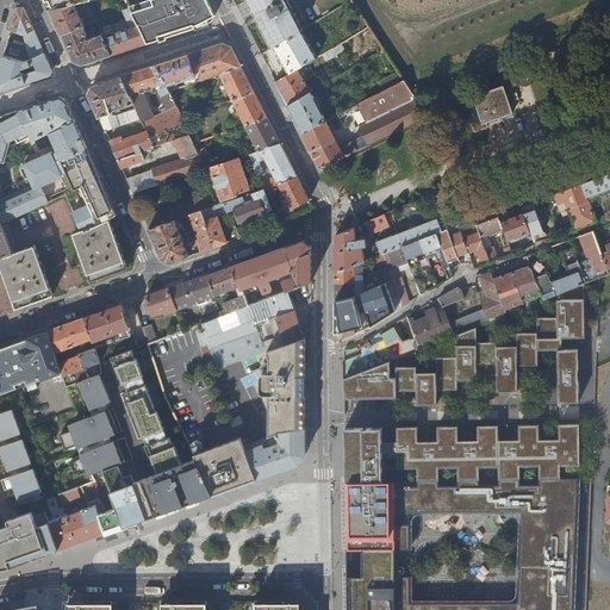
[(45,0),(50,10),(75,5),(94,0),(45,0)]
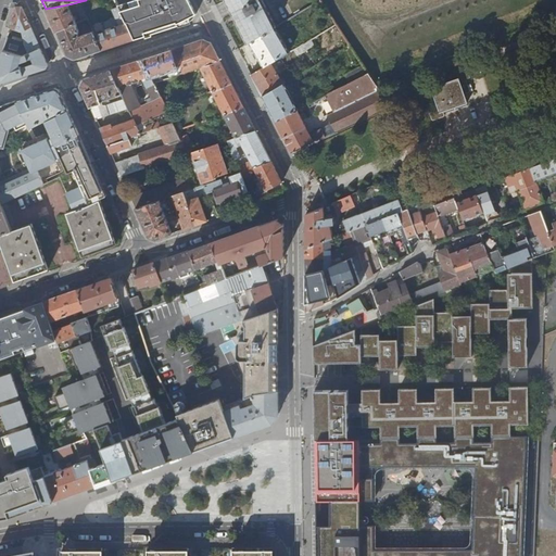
[(188,0),(137,0),(117,7),(118,8),(134,40),(188,23),(191,19),(193,15),(196,14),(188,0)]
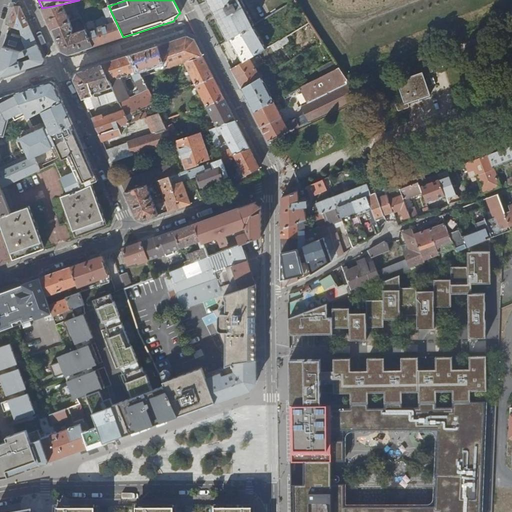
[(206,0),(228,41),(230,39),(238,35),(251,27),(252,26),(238,0),(206,0)]
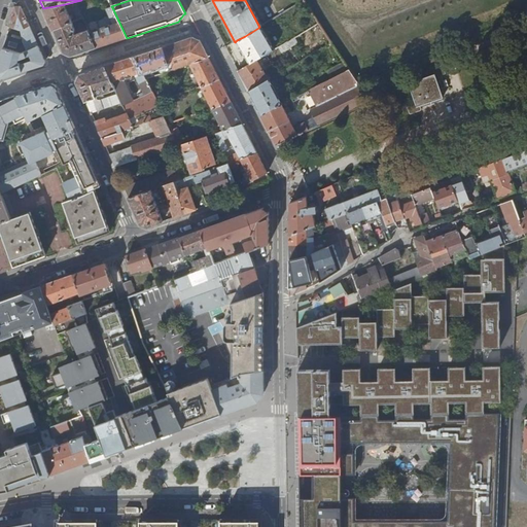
[(65,4),(43,8),(47,19),(53,30),(72,23),(65,4)]
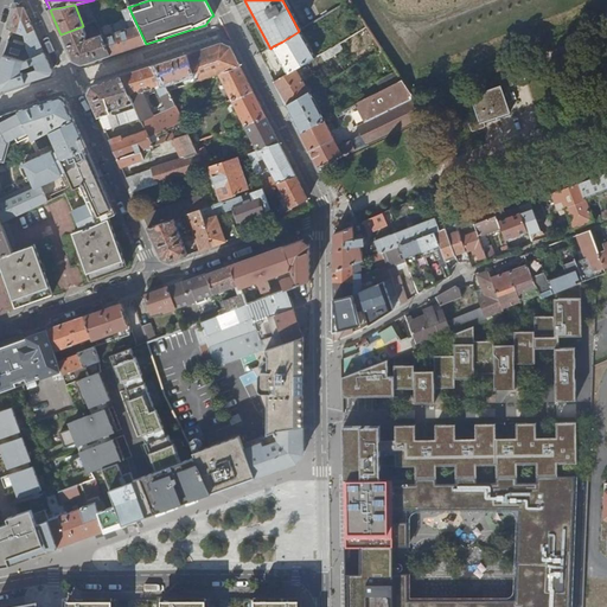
[(24,62),(44,52),(24,7),(17,7),(11,27),(4,56),(24,62)]
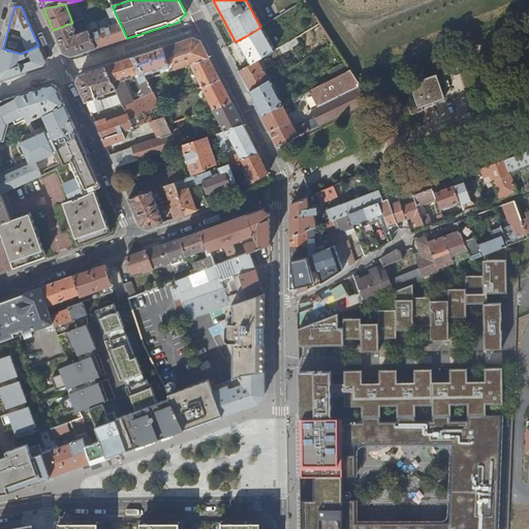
[(90,32),(97,48),(114,42),(127,38),(113,7),(107,9),(114,25),(112,26),(111,22),(107,23),(107,26),(101,28),(101,29),(90,32)]
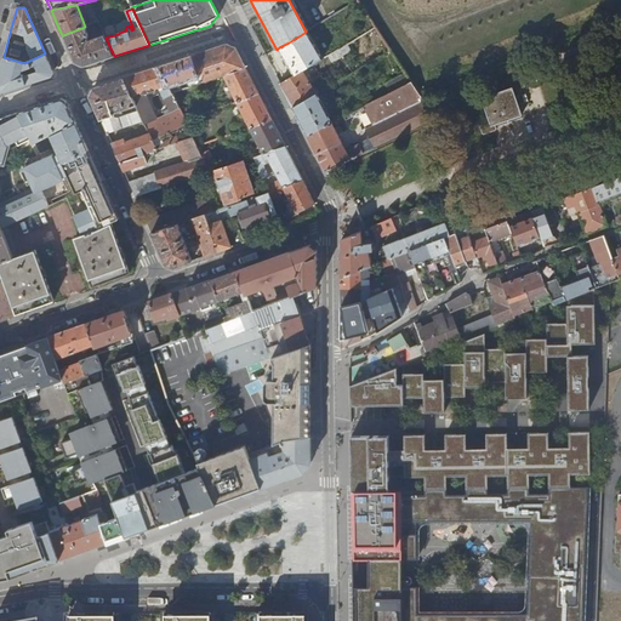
[(85,27),(62,35),(72,55),(75,62),(83,66),(114,56),(106,38),(104,35),(87,40),(89,35),(85,27)]
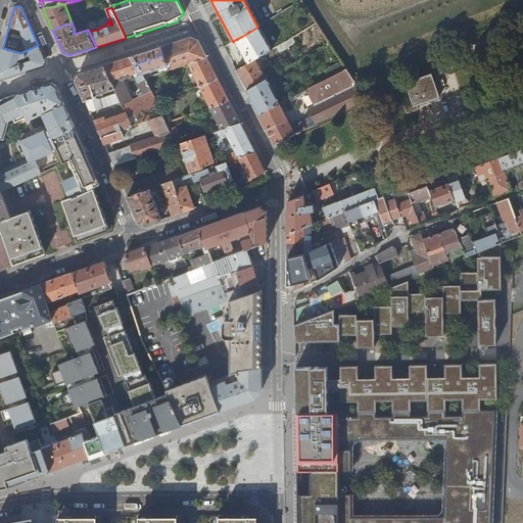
[(271,50),(256,28),(243,36),(235,40),(248,62),(256,58),(271,50)]
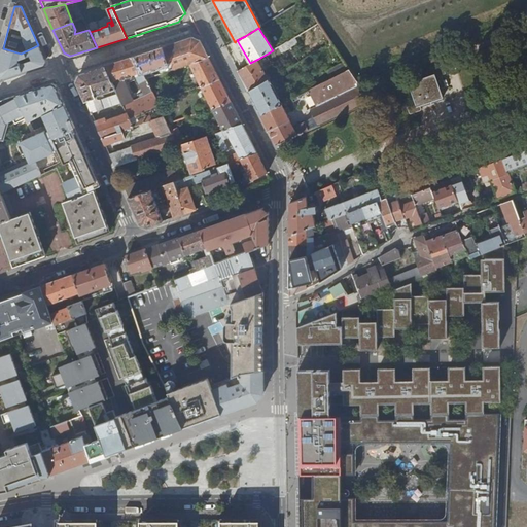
[(163,47),(170,71),(189,65),(209,59),(204,48),(200,41),(192,38),(178,43),(163,47)]
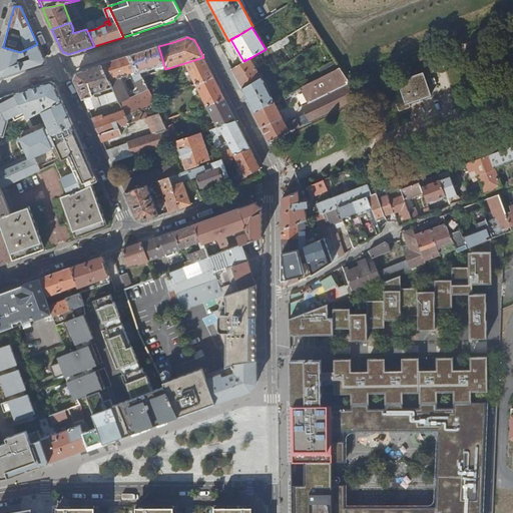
[(0,56),(0,76),(42,63),(44,60),(37,44),(20,52),(3,47),(0,56)]
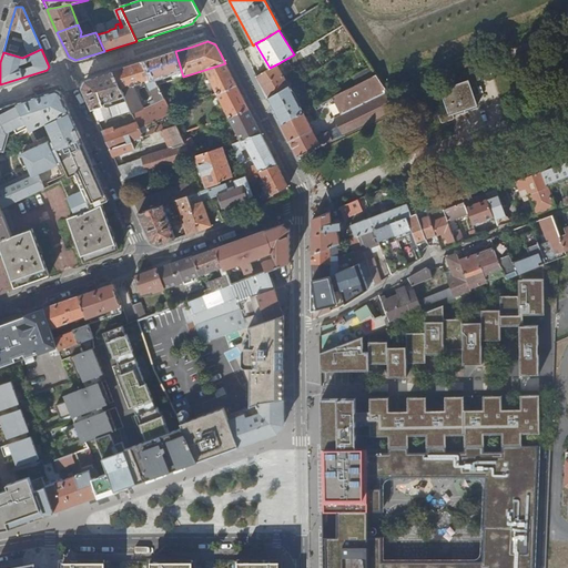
[(178,79),(183,77),(175,51),(165,54),(146,61),(154,78),(175,70),(178,79)]
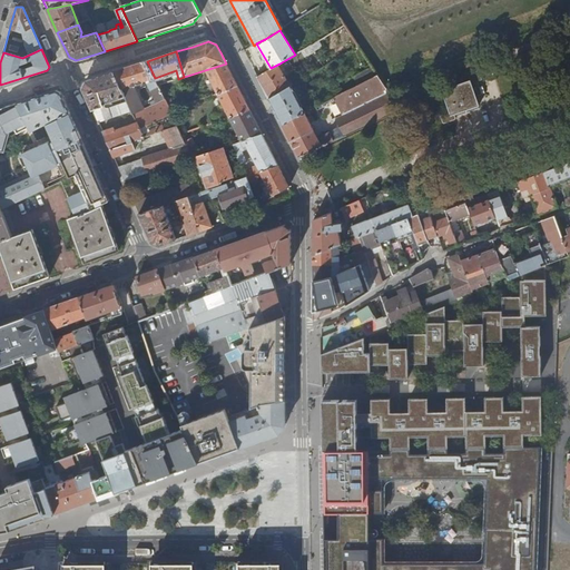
[(156,81),(155,78),(147,61),(131,66),(114,71),(125,97),(127,101),(131,110),(134,114),(144,109),(135,90),(130,91),(128,88),(143,84),(143,81),(146,80),(156,104),(166,99),(159,85),(158,85),(156,81)]
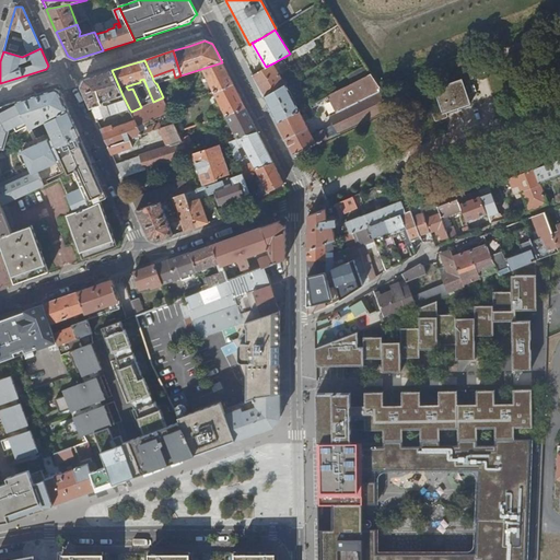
[(222,62),(201,69),(213,92),(233,85),(228,76),(222,62)]
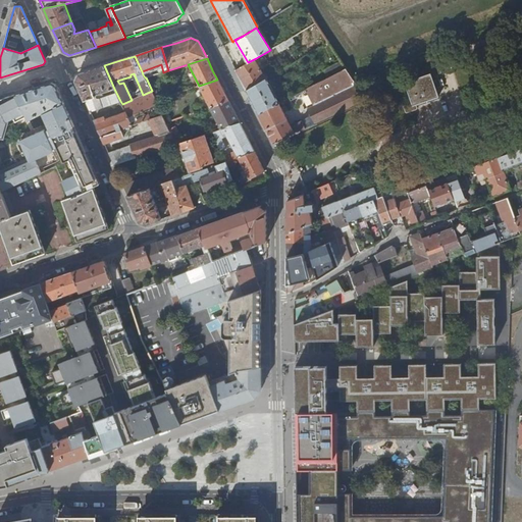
[(260,66),(256,58),(248,62),(247,63),(236,69),(243,85),(246,91),(265,79),(259,67),(260,66)]
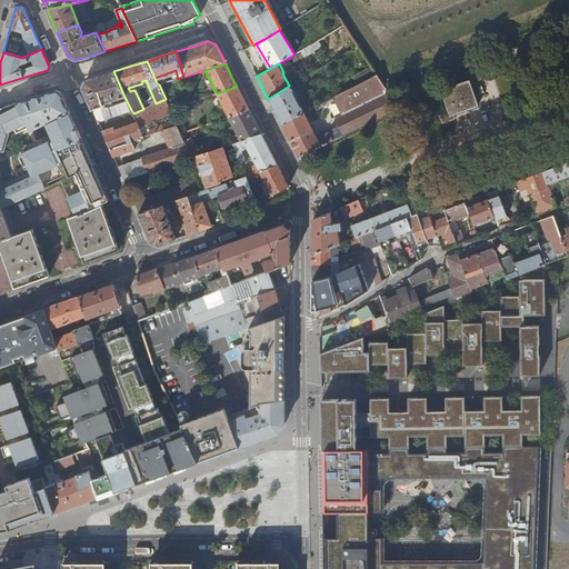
[(125,97),(113,71),(101,76),(86,80),(82,88),(92,110),(105,106),(105,105),(107,103),(108,106),(111,105),(110,102),(121,98),(125,97)]
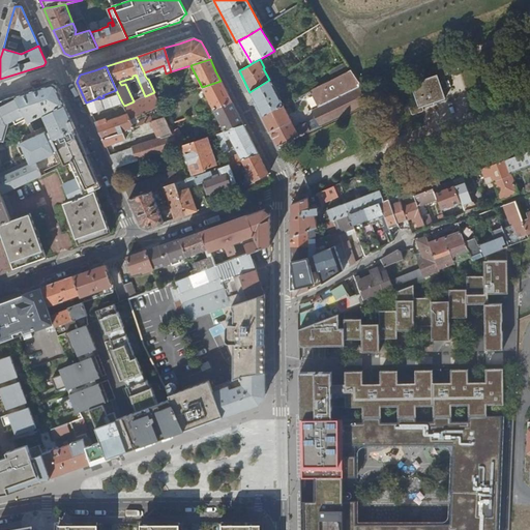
[(429,71),(431,77),(403,88),(407,99),(412,97),(413,101),(404,105),(408,117),(420,112),(419,109),(444,99),(440,90),(445,88),(440,77),(444,75),(441,66),(429,71)]
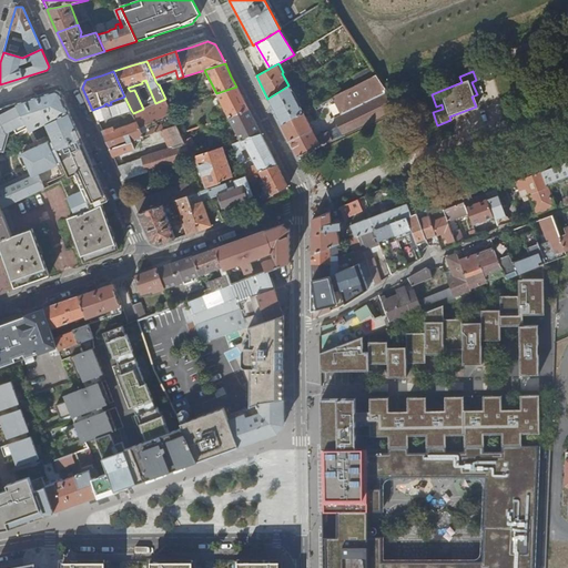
[(384,87),(376,74),(333,97),(332,98),(341,114),(334,118),(343,135),(393,112),(384,87)]
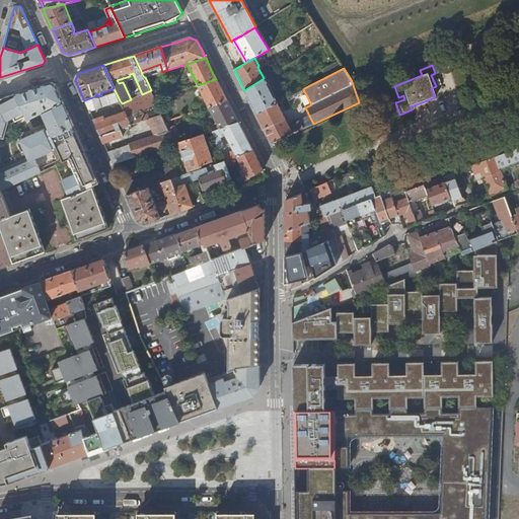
[(145,77),(161,72),(160,70),(158,71),(157,69),(142,74),(144,77),(145,77)]
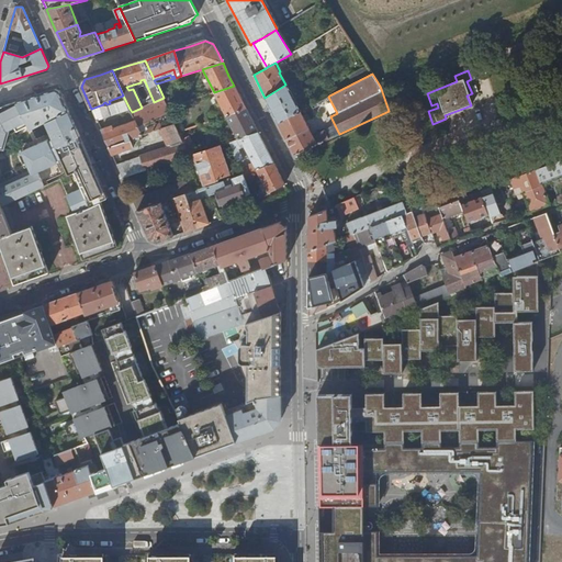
[(300,111),(288,85),(285,85),(265,98),(270,108),(277,122),(300,111)]
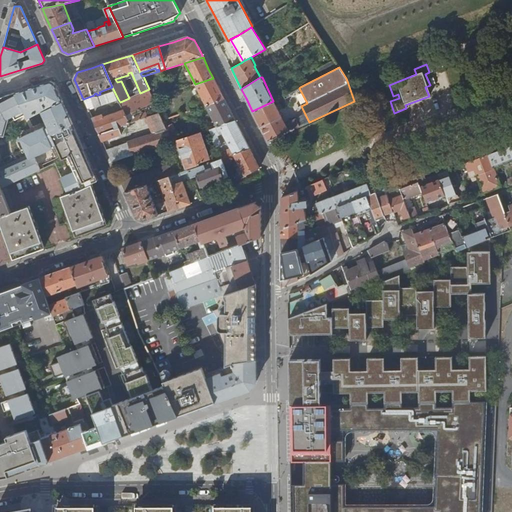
[(213,78),(195,84),(206,106),(224,99),(218,87),(213,78)]
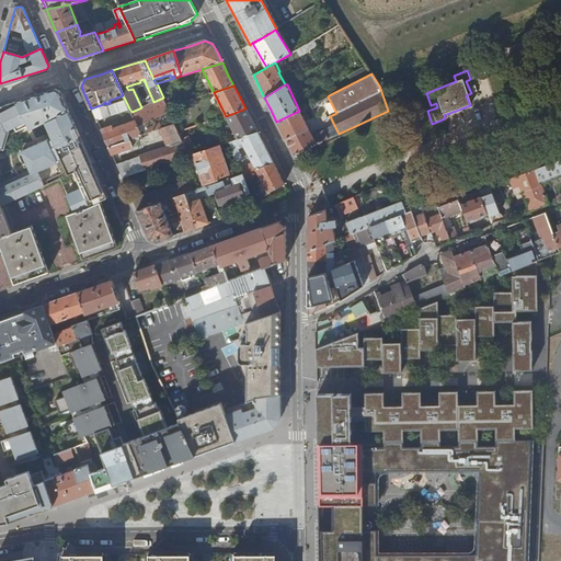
[(170,112),(168,107),(163,98),(153,102),(141,107),(132,112),(132,113),(135,121),(111,129),(111,127),(101,130),(109,147),(141,135),(155,130),(153,126),(148,128),(140,130),(138,126),(146,123),(170,112)]
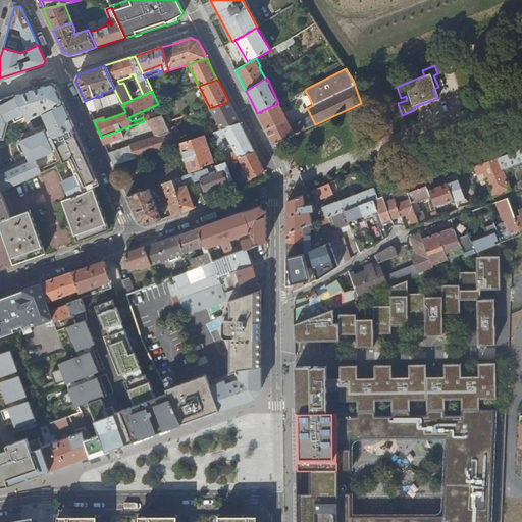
[(90,111),(120,101),(116,93),(113,94),(99,99),(97,99),(96,97),(85,101),(90,111)]
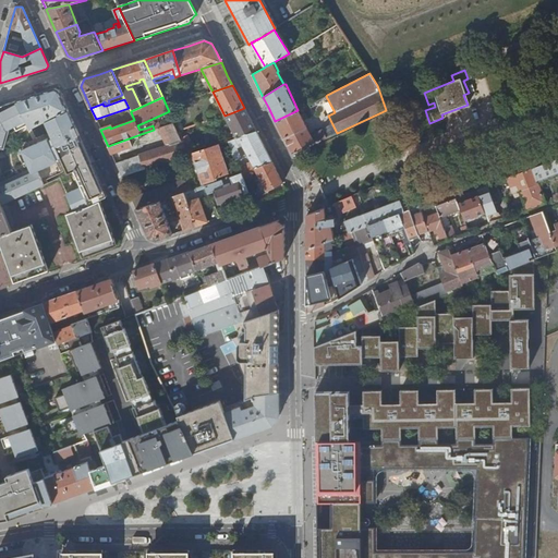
[(26,166),(45,156),(36,138),(31,129),(16,101),(10,104),(0,106),(0,114),(11,135),(22,157),(26,166)]
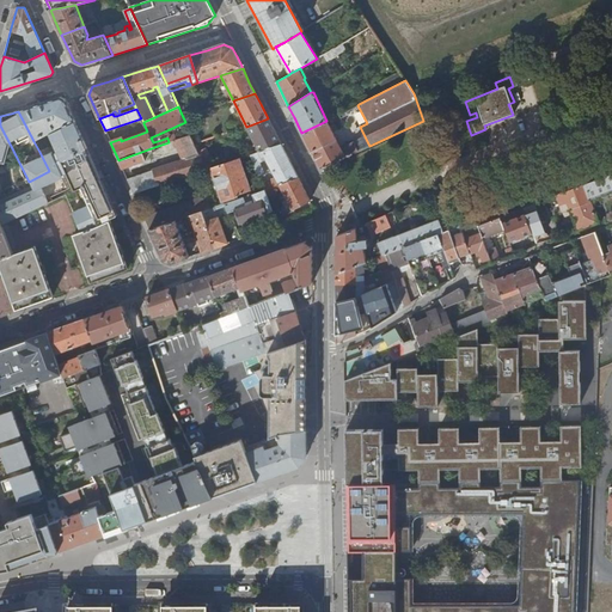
[(268,118),(246,127),(259,152),(281,145),(276,136),(268,118)]
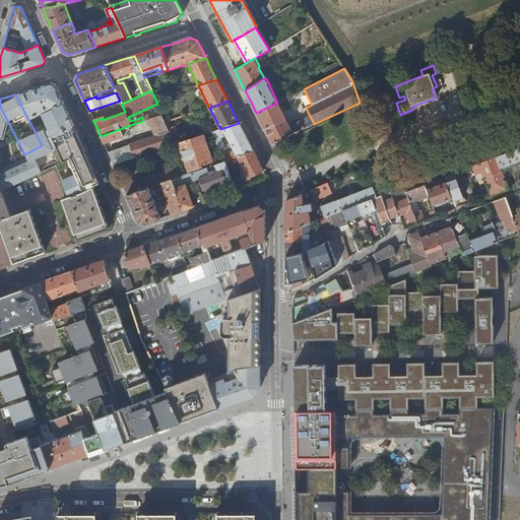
[(289,126),(277,103),(256,113),(262,125),(272,143),(313,124),(311,119),(302,123),(300,121),(289,126)]
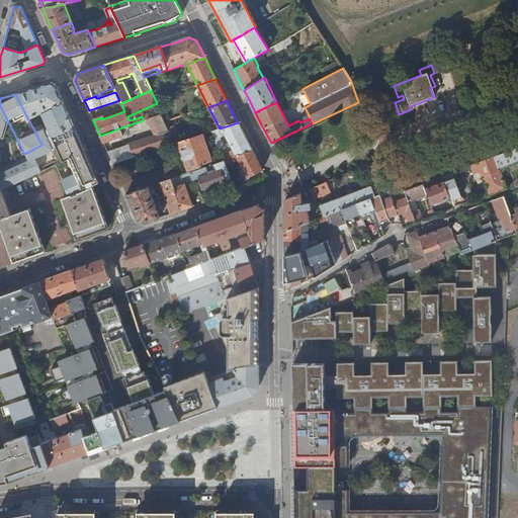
[(176,143),(166,122),(162,114),(148,118),(156,136),(132,143),(124,147),(107,152),(113,164),(176,143)]
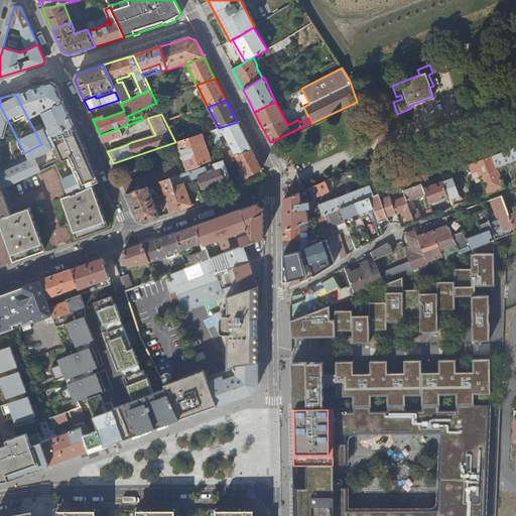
[(237,122),(219,128),(211,130),(215,141),(214,142),(217,148),(223,146),(219,137),(225,134),(226,137),(230,146),(231,146),(233,152),(219,157),(221,161),(223,160),(233,156),(235,156),(251,150),(245,138),(237,122)]
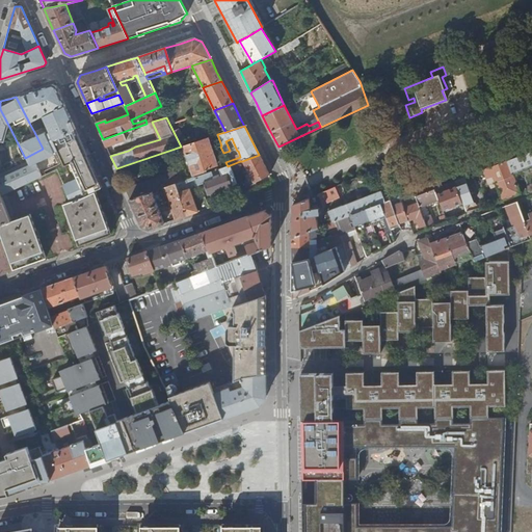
[(134,128),(103,139),(106,147),(123,141),(122,136),(135,132),(134,128)]
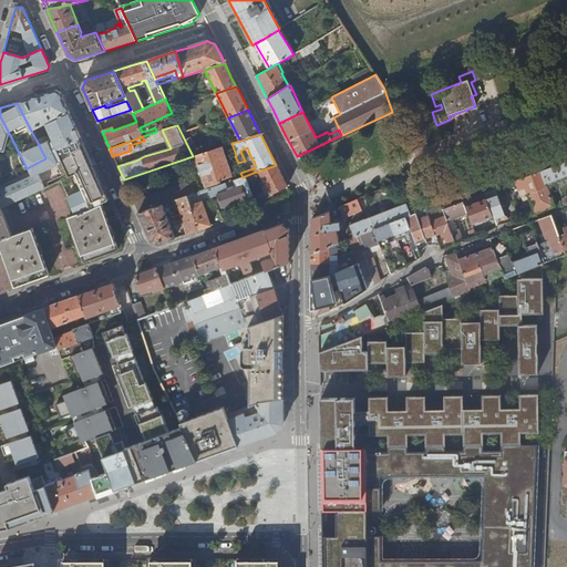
[(222,146),(196,155),(206,186),(219,181),(219,179),(232,176),(222,146)]
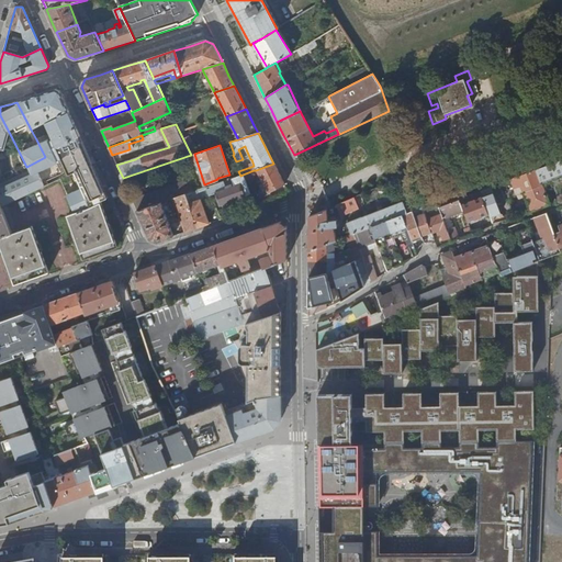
[(38,191),(58,182),(45,157),(26,167),(31,175),(38,191)]
